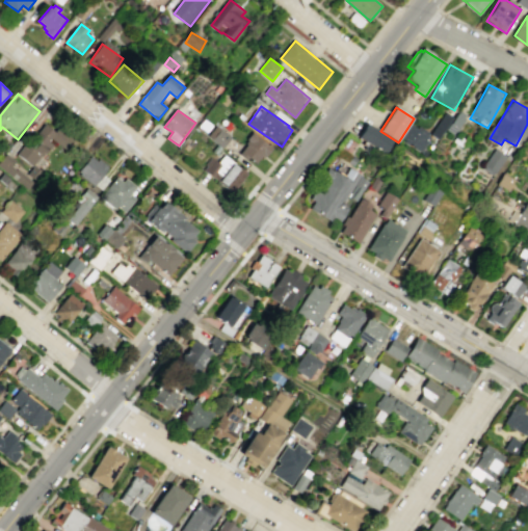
[(36,167),(54,141),(68,151),(74,141),(47,123),(31,145),(27,142),(19,155),(36,167)]
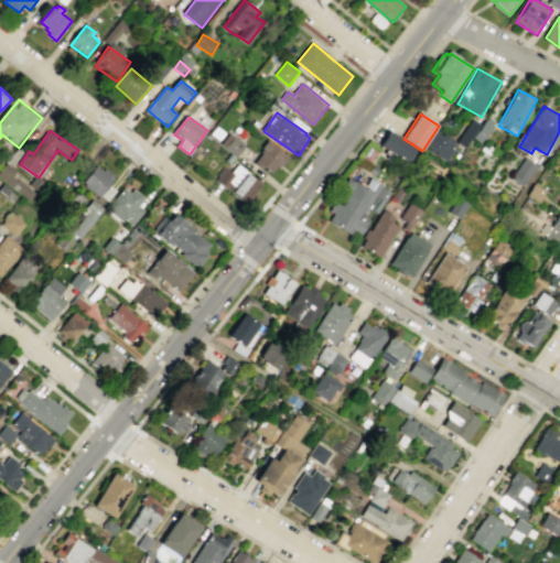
[(460,145),(439,131),(427,148),(448,162),(460,145)]
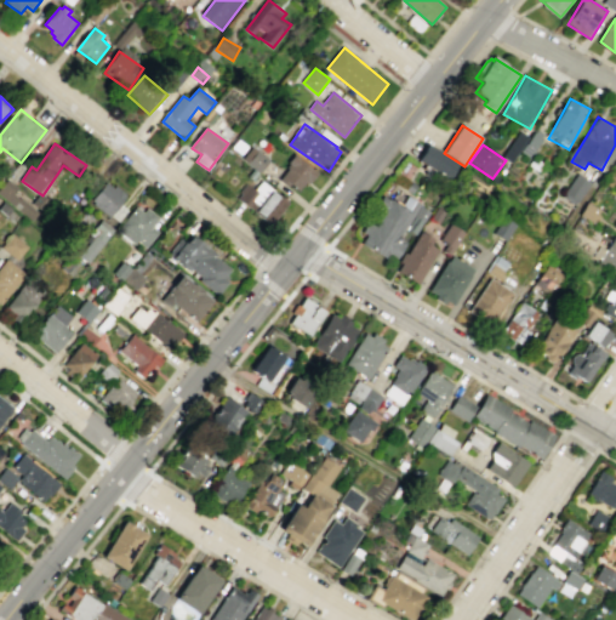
[(461,161),(427,147),(420,163),(454,177),(461,161)]
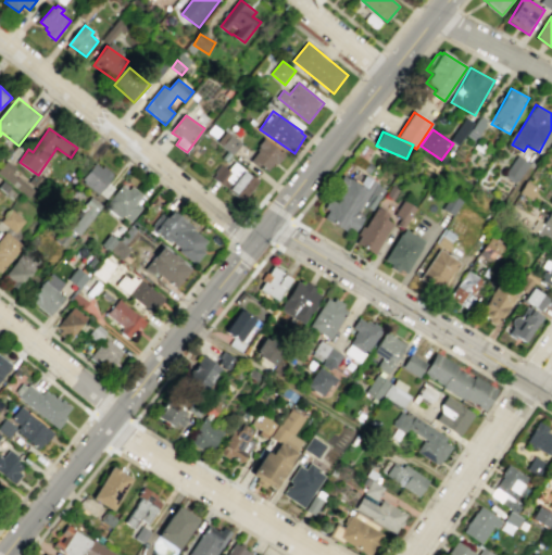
[(243,142),(227,133),(220,143),(236,153),(243,142)]
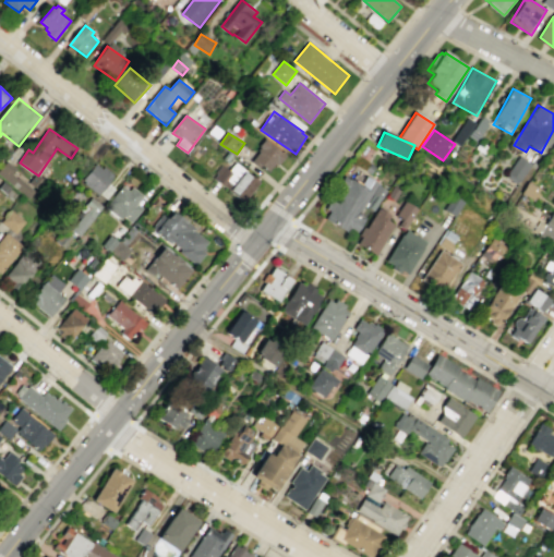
[(252,161),(272,176),(287,155),(267,141),(252,161)]
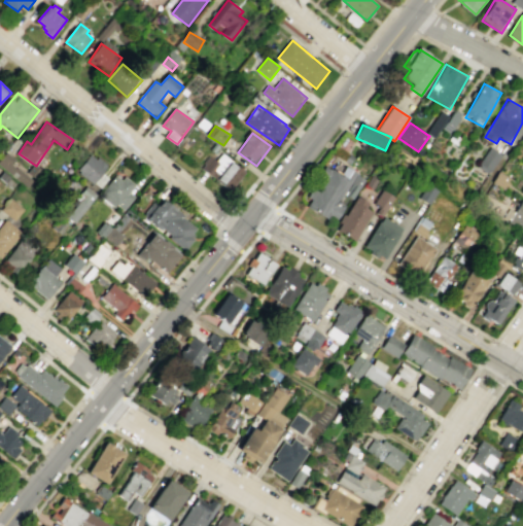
[(491,174),(502,154),(491,148),(480,168),(491,174)]
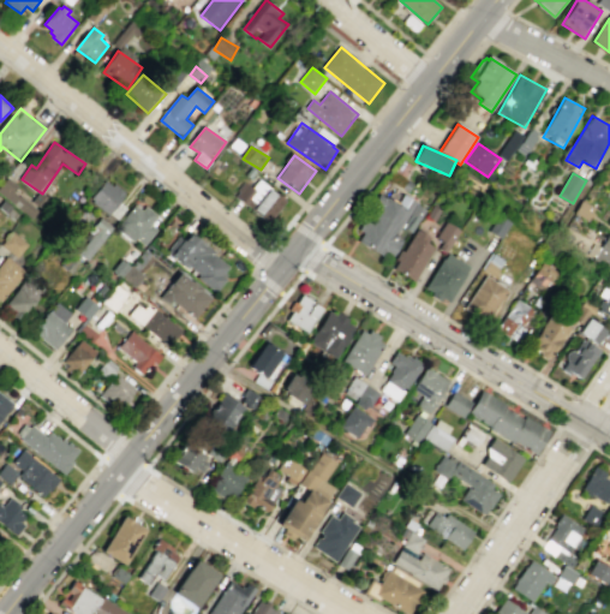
[(16,194),(21,186),(9,178),(0,189),(0,194),(35,219),(41,212),(16,194)]
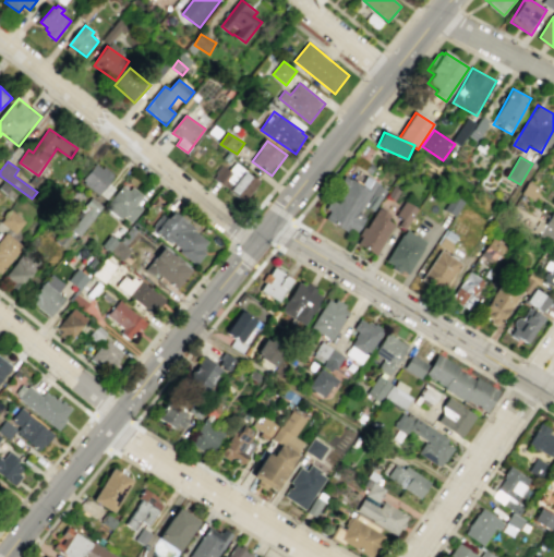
[(110,184),(116,177),(98,162),(83,181),(108,201),(117,190),(110,184)]
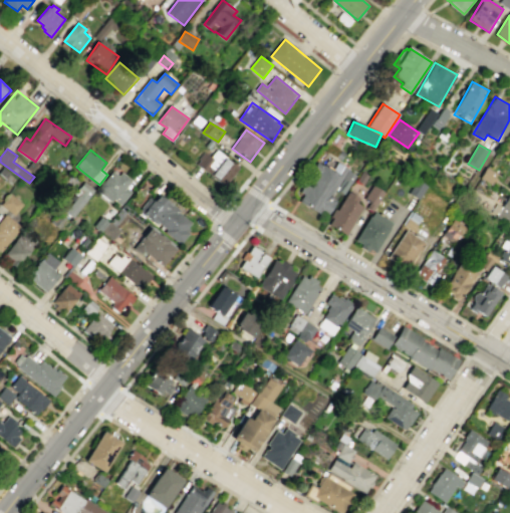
[(197,165),(227,187),(241,169),(218,151),(213,158),(206,153),(197,165)]
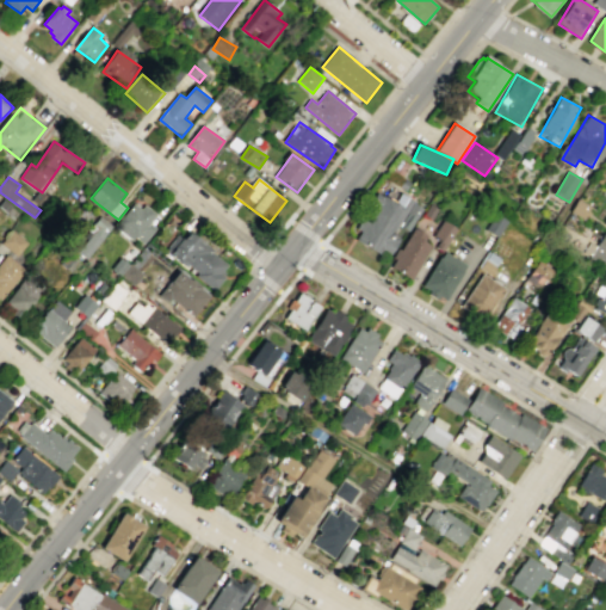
[(118,227),(143,247),(159,228),(152,223),(158,217),(138,202),(118,227)]
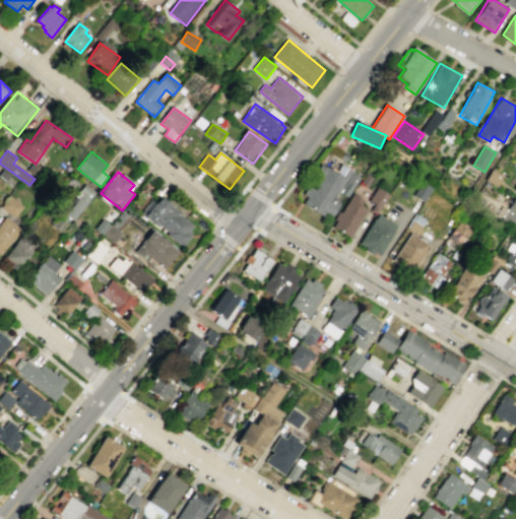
[(415,195),(425,202),(434,189),(425,183),(415,195)]
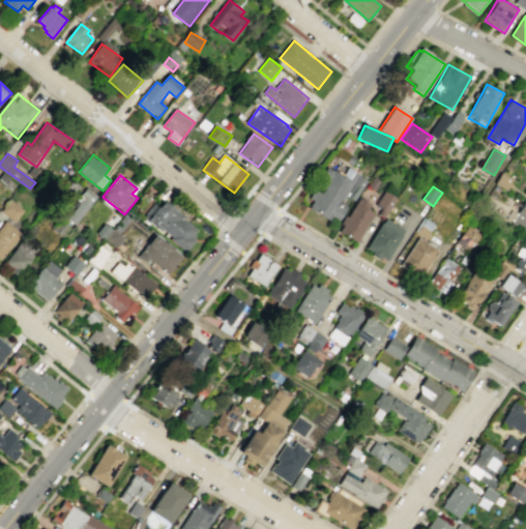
[(79,226),(98,195),(87,188),(79,202),(81,203),(69,219),(79,226)]
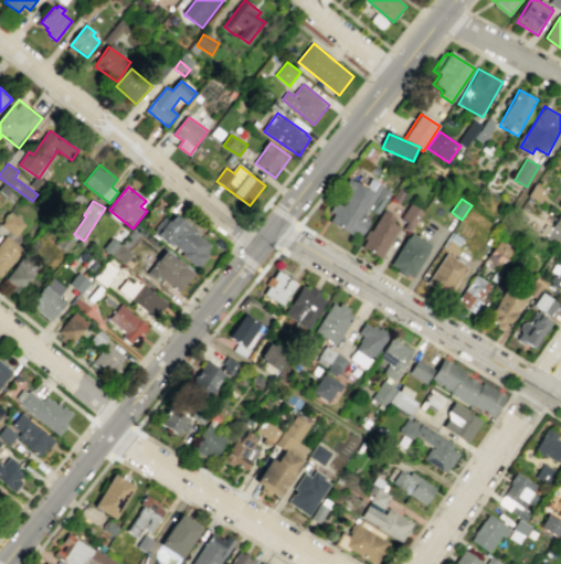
[(364,249),(384,258),(402,220),(382,211),(364,249)]
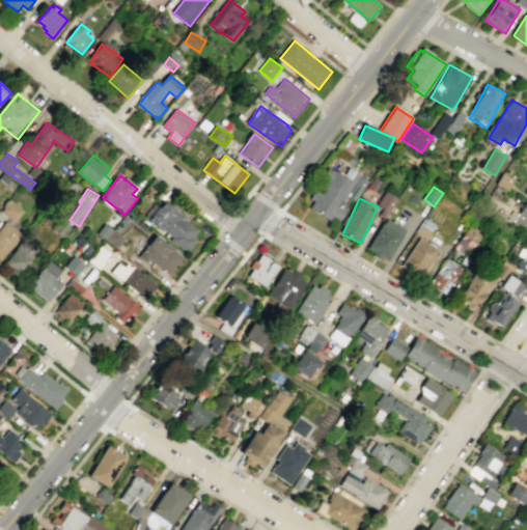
[(147,220),(188,251),(203,231),(163,200),(147,220)]
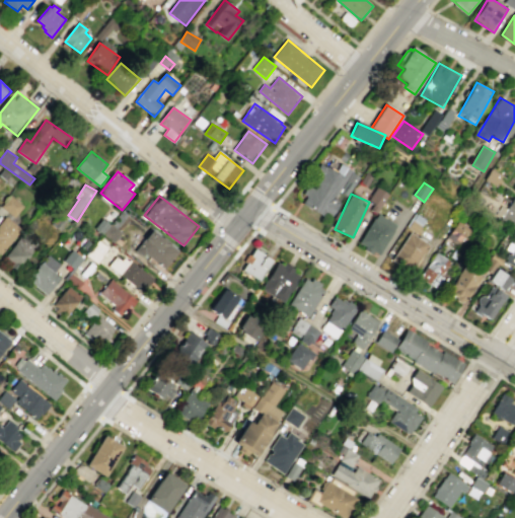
[(18,217),(24,205),(11,197),(4,209),(18,217)]
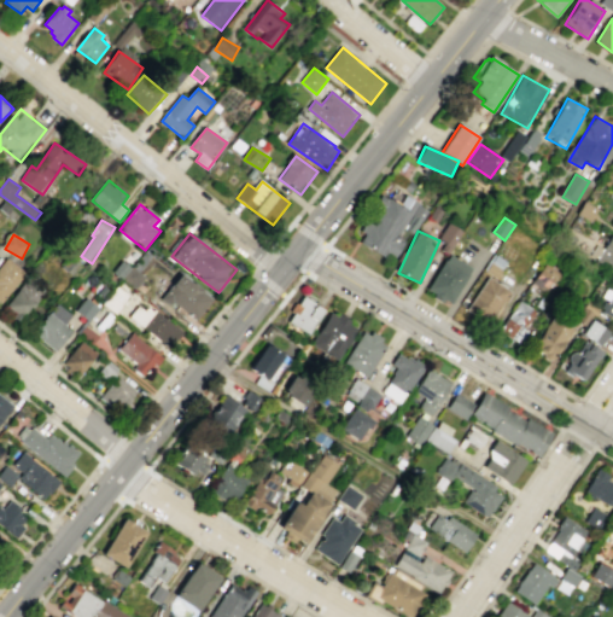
[(612,238),(599,262),(612,271),(612,238)]
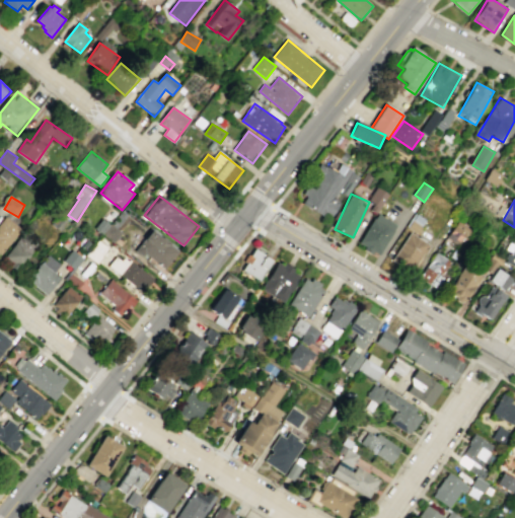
[(398,226),(378,214),(360,244),(380,256),(398,226)]
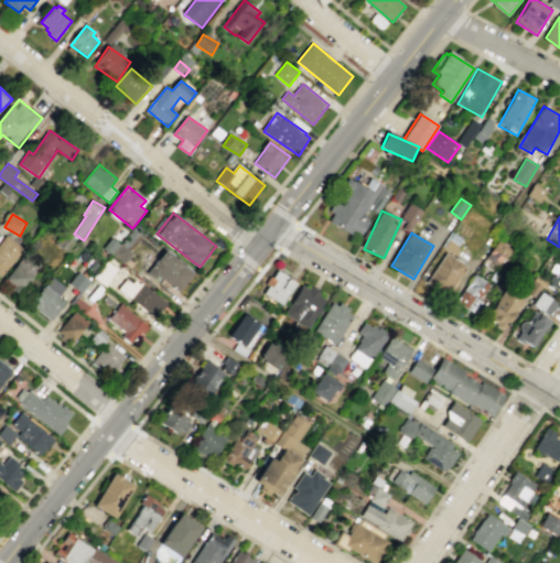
[(0,274),(4,278),(24,248),(8,237),(0,247),(0,274)]
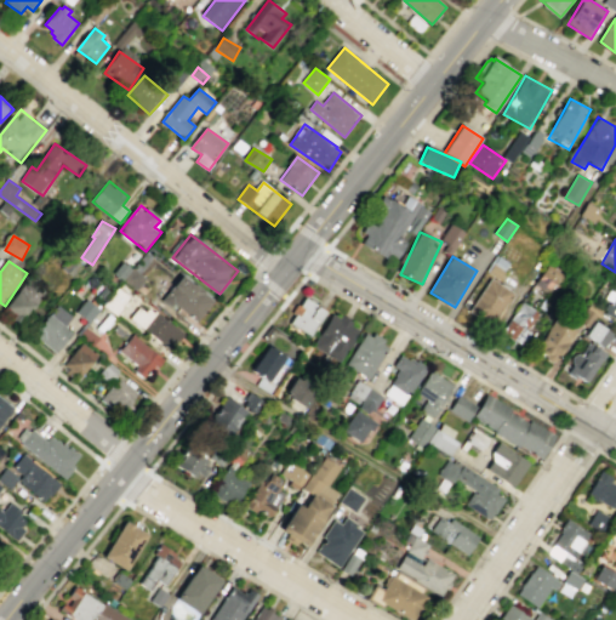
[(147,280),(125,262),(115,273),(138,291),(147,280)]
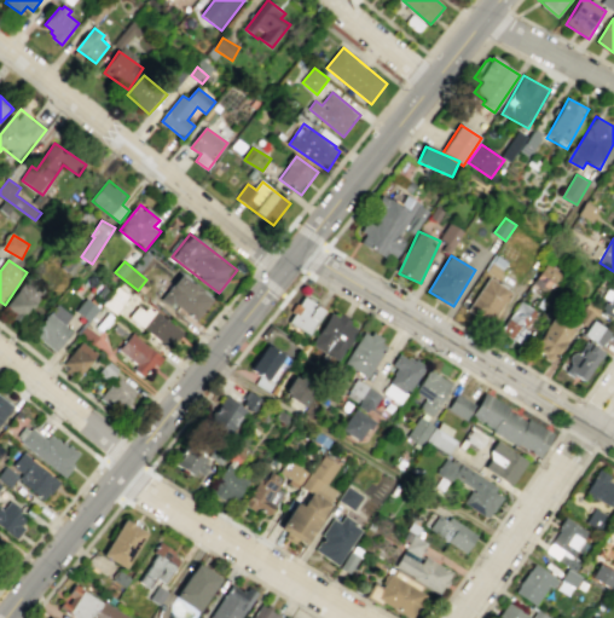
[(164,299),(200,322),(215,298),(180,276),(164,299)]
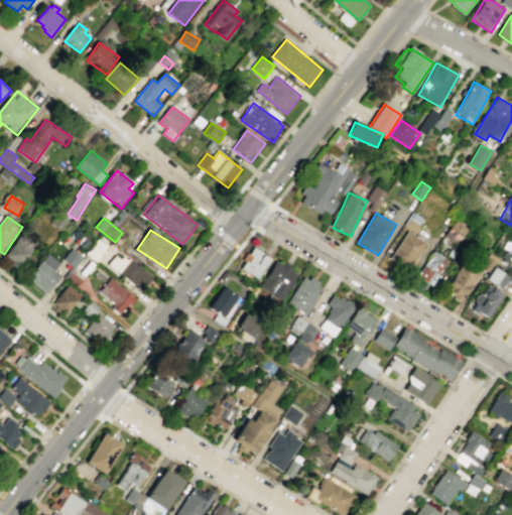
[(5,257),(19,269),(39,243),(25,232),(5,257)]
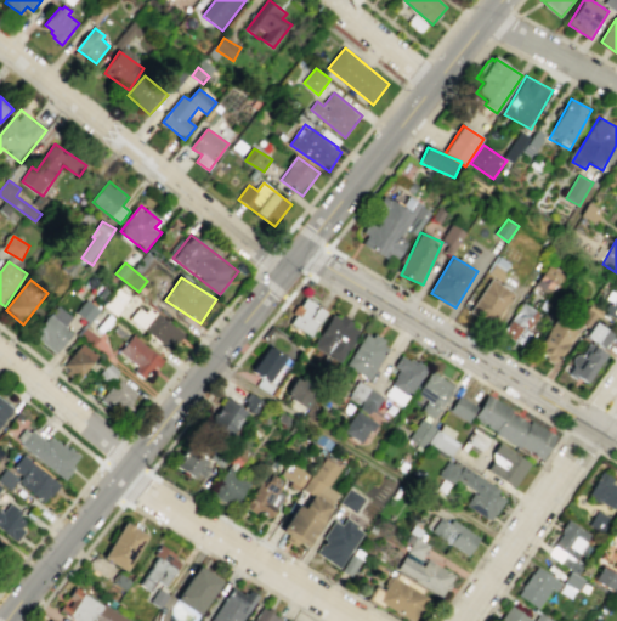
[(516,294),(492,280),(471,312),(496,327),(516,294)]
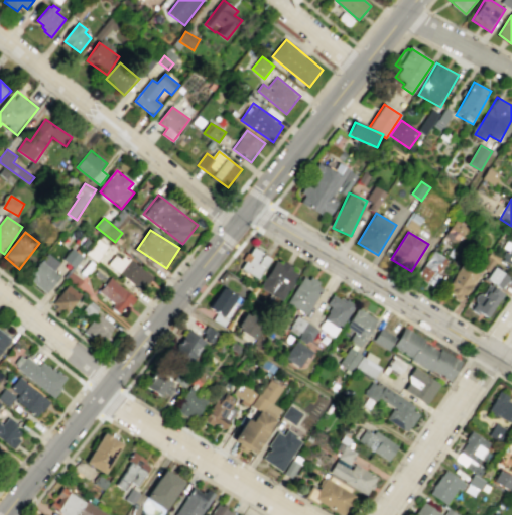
[(109,248),(100,240),(89,254),(99,261),(109,248)]
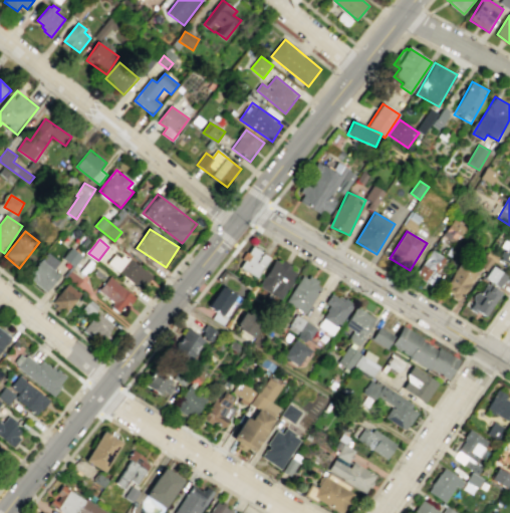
[(241,268),(260,278),(271,256),(252,247),(241,268)]
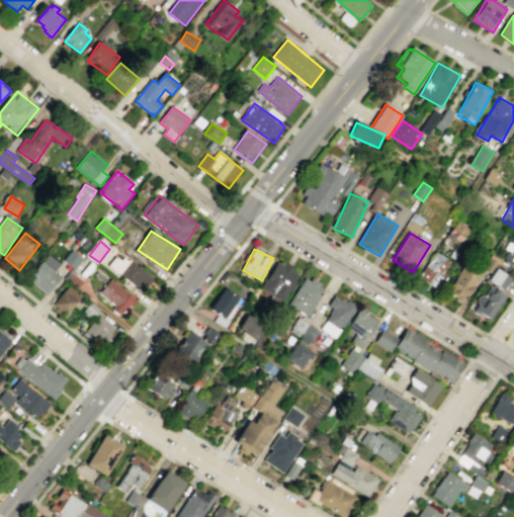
[(65,261),(76,269),(84,258),(73,250),(65,261)]
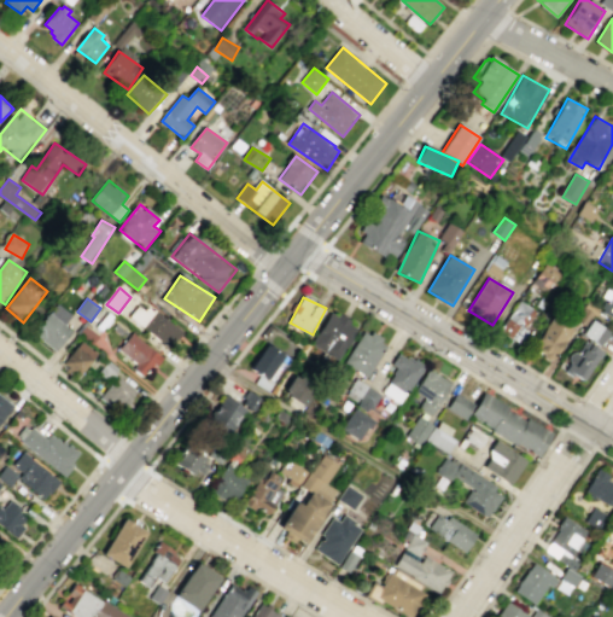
[(538,312),(519,301),(502,333),(521,343),(538,312)]
